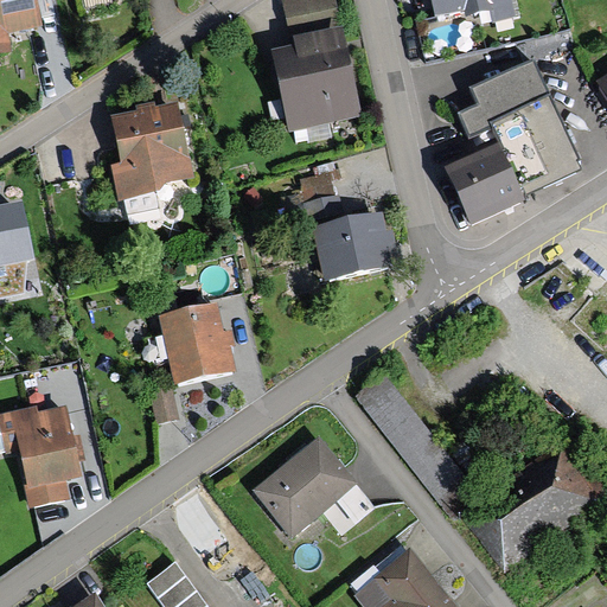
[(43,26),(37,0),(0,0),(0,52),(16,50),(13,32),(43,26)]
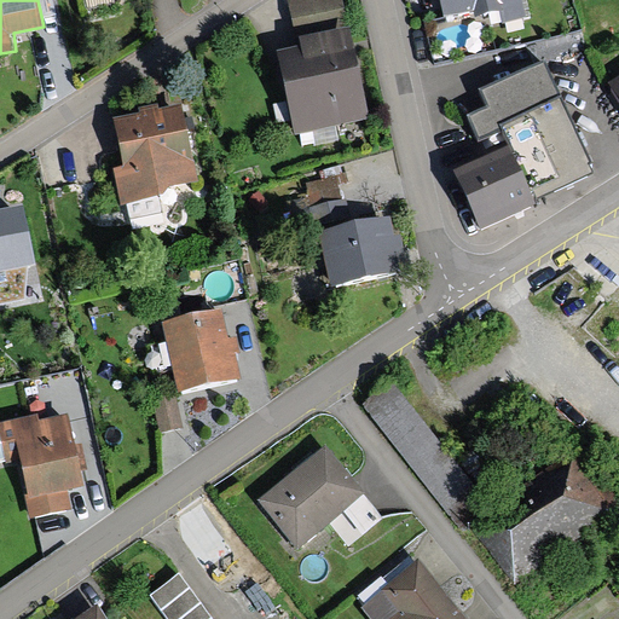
[(333,0),(325,0),(285,9),(291,38),(339,29),(333,0)]
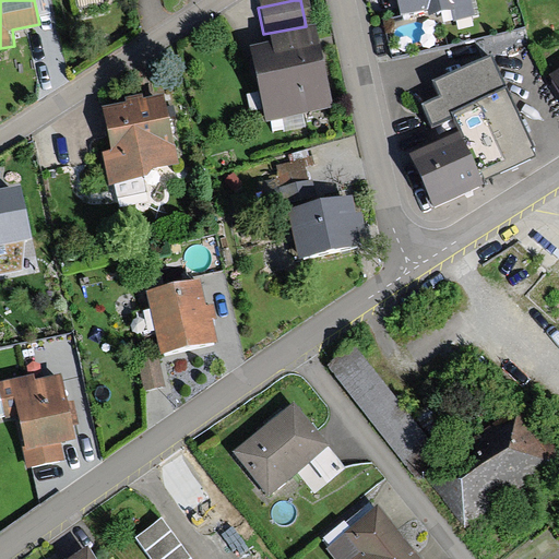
[(463,0),(391,0),(396,21),(465,6),(463,0)]
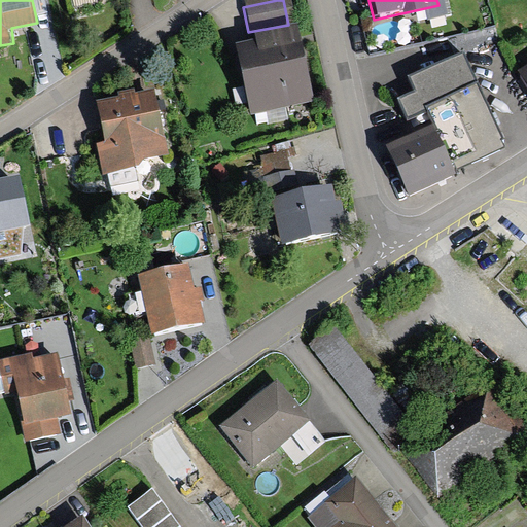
[(236,54),(250,115),(306,103),(290,41),(236,54)]
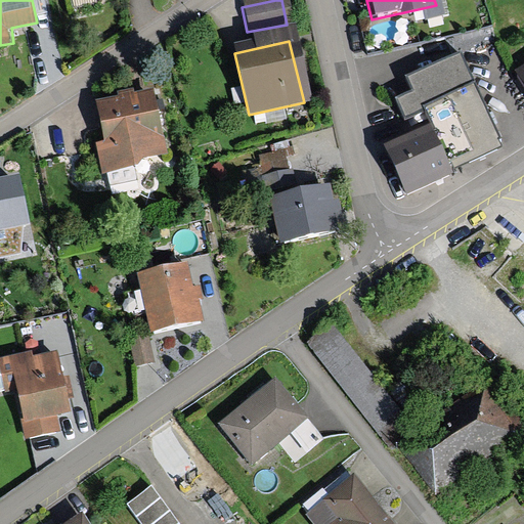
[(497,149),(454,59),(404,84),(411,99),(396,106),(413,143),(386,156),(403,193),(497,149)]
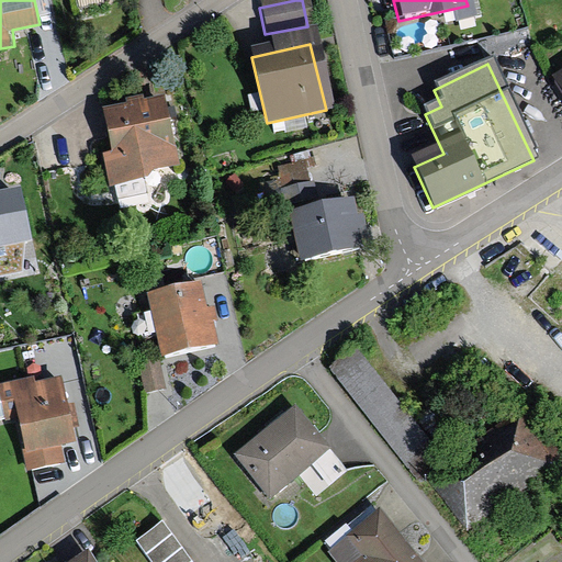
[(170,169),(156,104),(100,116),(115,181),(170,169)]
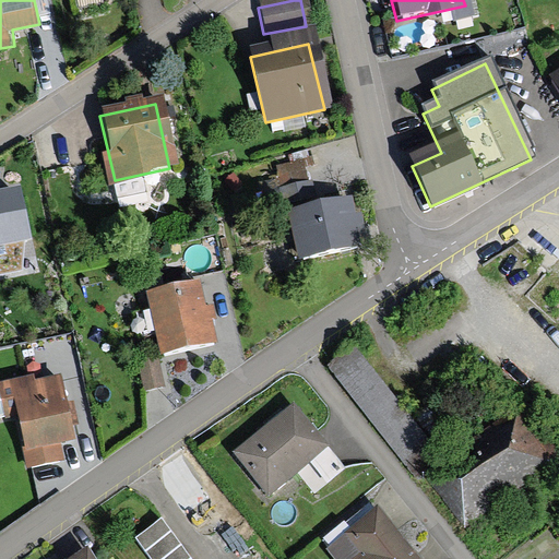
[(0,188),(0,273),(22,270),(25,239),(33,237),(21,183),(0,188)]
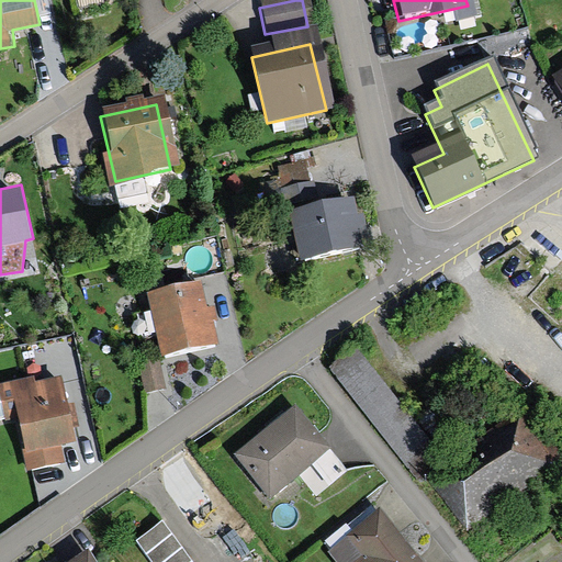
[(346,205),(290,218),(301,266),(357,253),(346,205)]
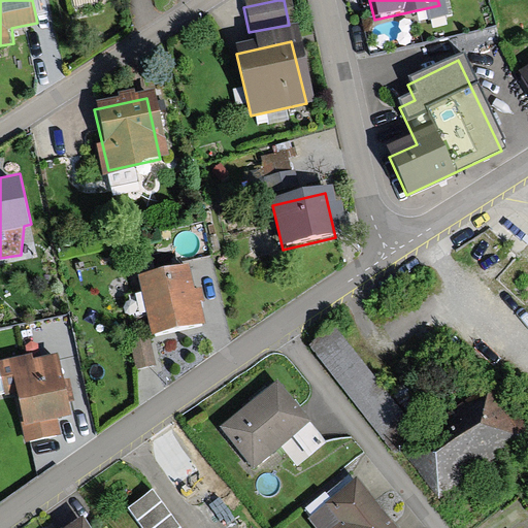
[(140,283),(154,339),(197,329),(184,272),(140,283)]
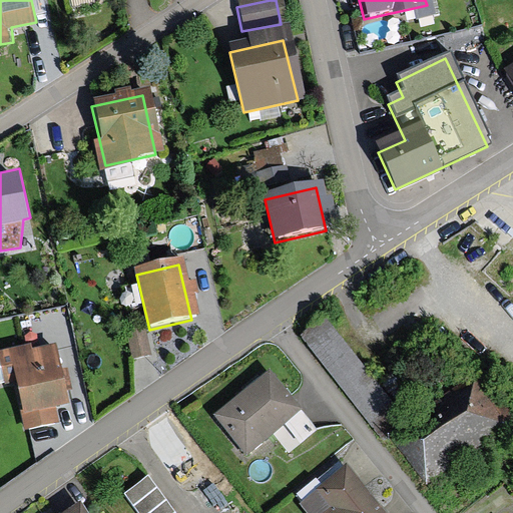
[(406,419),(324,319),(300,339),(381,439),(406,419)]
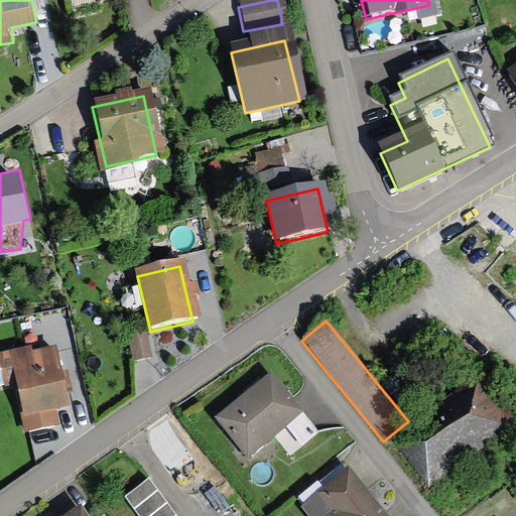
[(142,335),(125,339),(131,364),(147,361),(142,335)]
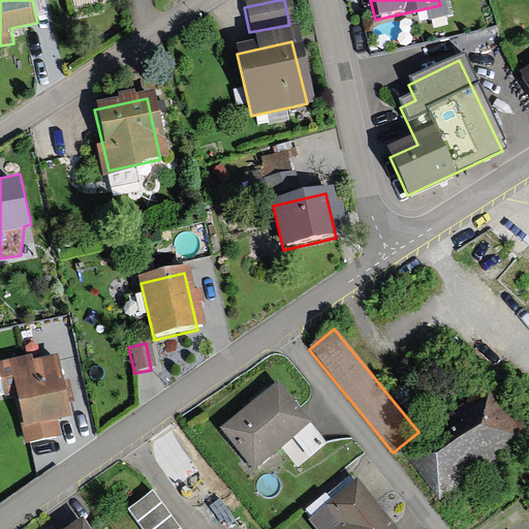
[(65,417),(53,363),(27,369),(26,365),(0,371),(0,380),(4,398),(14,396),(26,445),(57,438),(53,421),(65,417)]
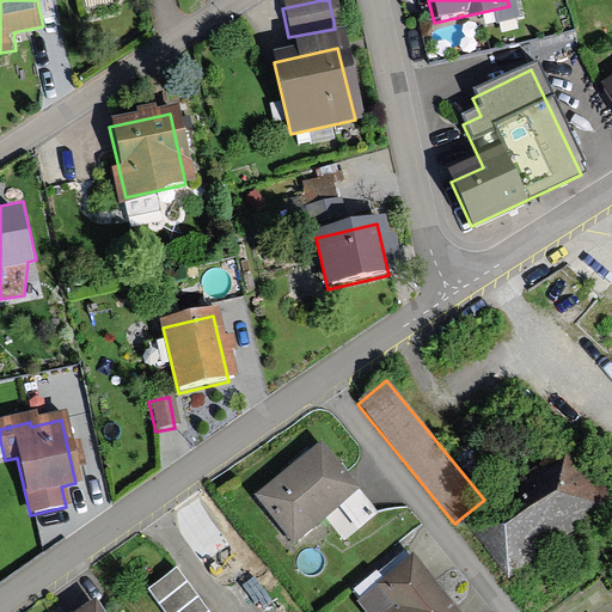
[(353,488),(319,445),(255,495),(288,538),(353,488)]
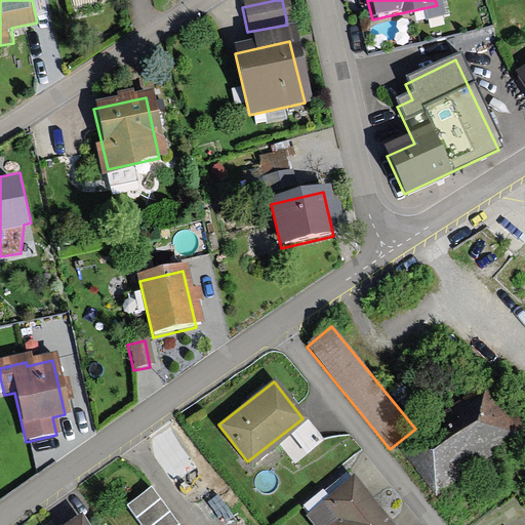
[(490,391),(405,448),(433,489),(518,432),(490,391)]
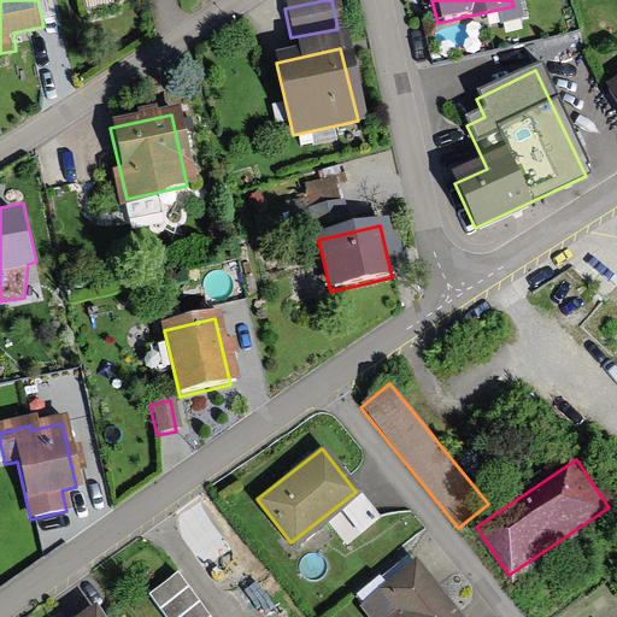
[(165,616),(210,616),(178,573),(150,594),(165,616)]
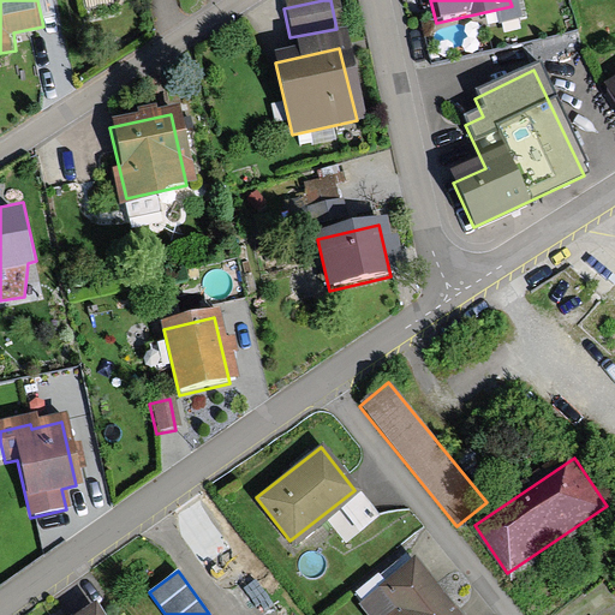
[(446,614),(410,571),(381,593),(398,614),(446,614)]
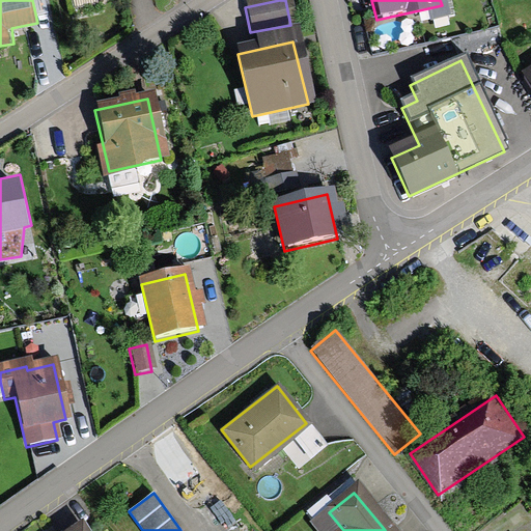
[(91,530),(84,520),(65,530),(91,530)]
